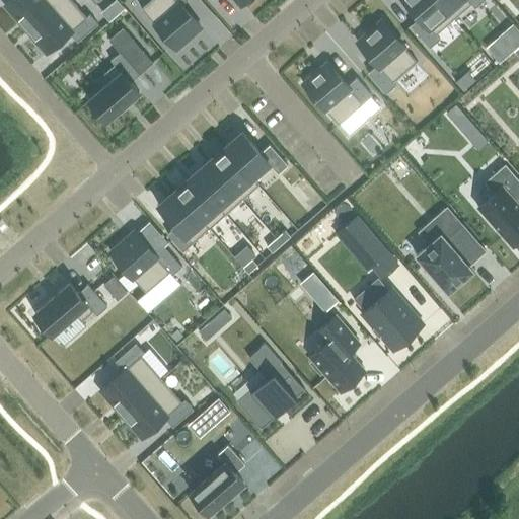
[(10,0),(5,4),(26,28),(58,0),(10,0)]
